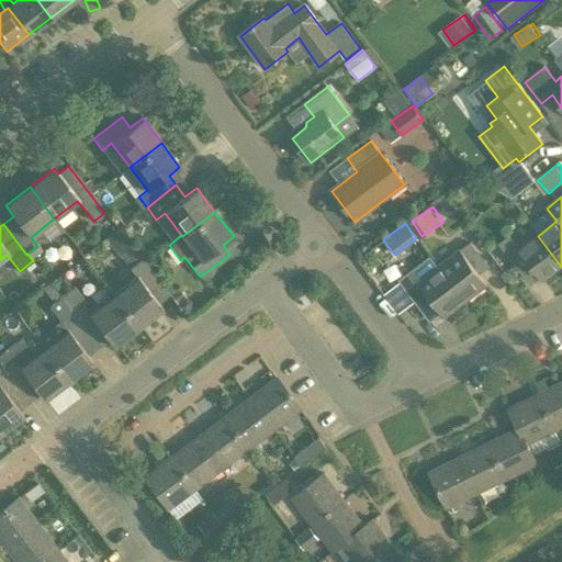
[(127,262),(139,253),(120,228),(108,238),(127,262)]
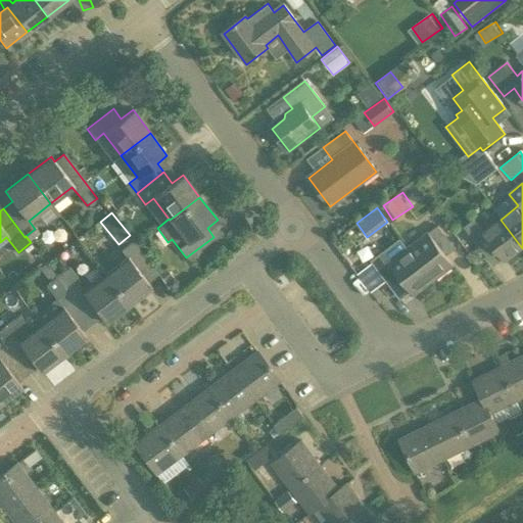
[(522,248),(501,220),(482,233),(473,220),(464,228),(478,247),(487,239),(505,262),(522,248)]
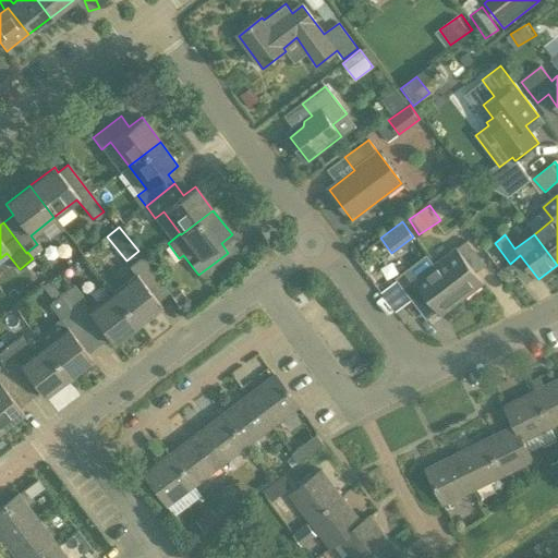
[(466,241),(457,249),(435,265),(461,300),(483,283),(475,273),(485,266),(466,241)]
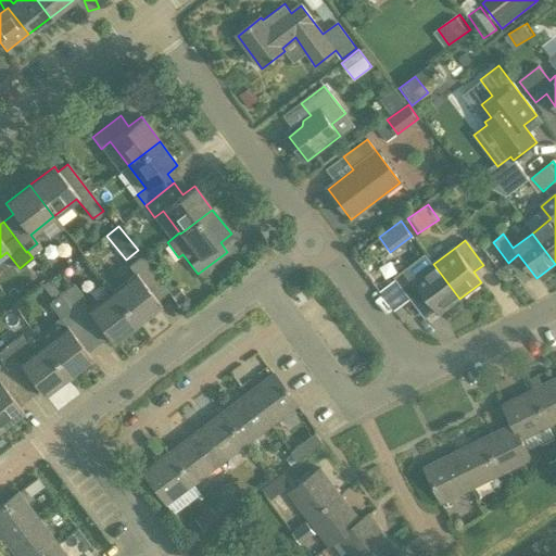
[(112,293),(136,325),(160,305),(152,295),(162,287),(140,257),(128,266),(135,276),(112,293)]
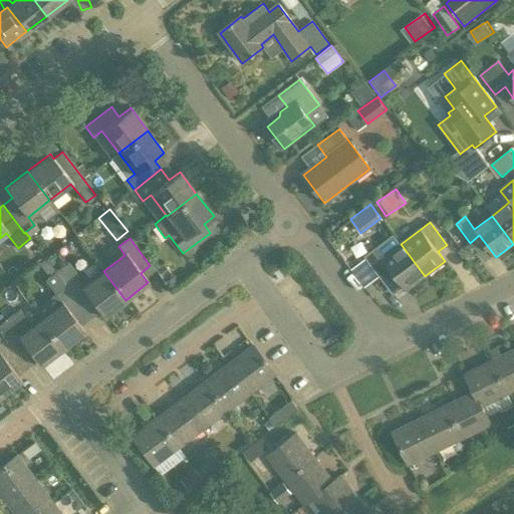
[(425,276),(401,244),(381,258),(367,240),(357,247),(389,288),(399,281),(406,291),(425,276)]
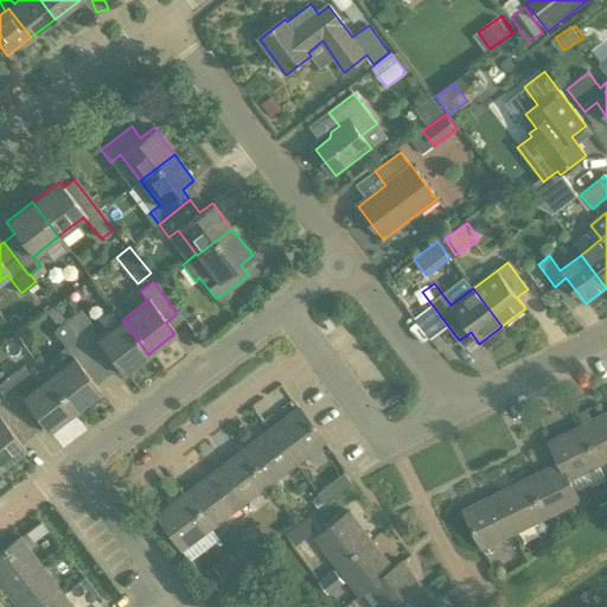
[(102,371),(113,363),(122,374),(148,355),(122,320),(97,339),(89,330),(77,339),(102,371)]
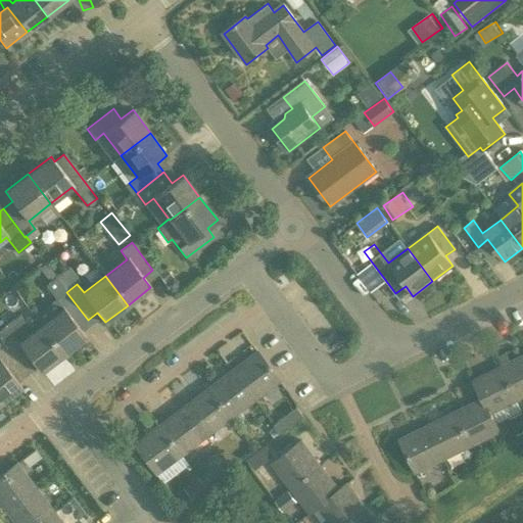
[(45,285),(63,308),(41,325),(63,354),(86,337),(79,327),(88,320),(66,292),(55,278),(45,285)]
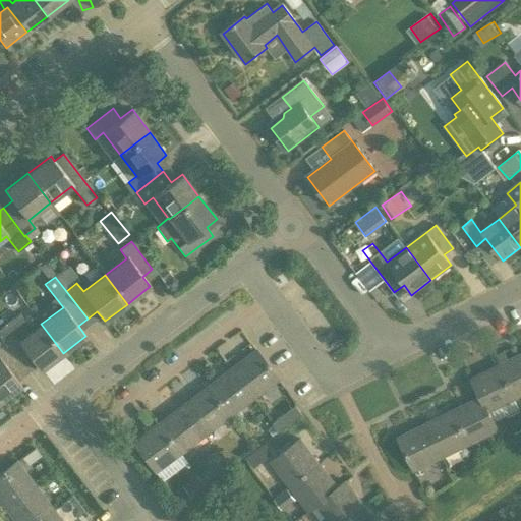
[(22,368),(33,360),(41,370),(63,353),(41,324),(18,341),(12,333),(1,340),(22,368)]
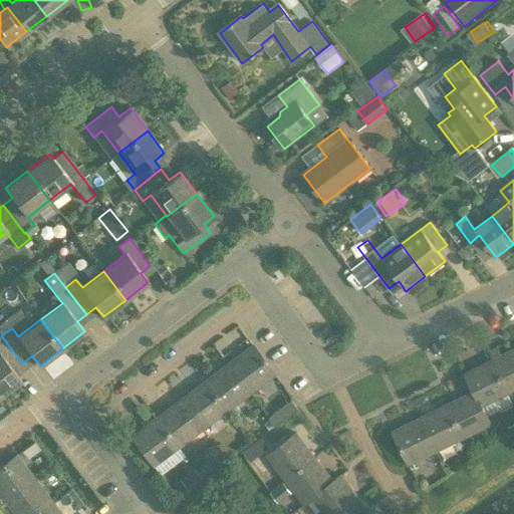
[(0,396),(21,380),(13,370),(22,363),(1,335),(0,336),(0,396)]
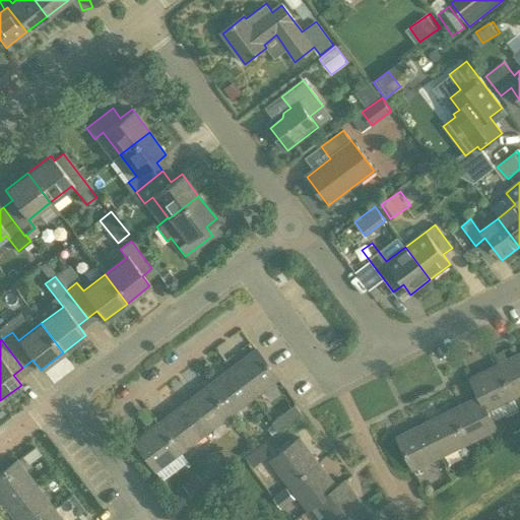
[(252,398),(276,379),(254,349),(230,369),(252,398)]
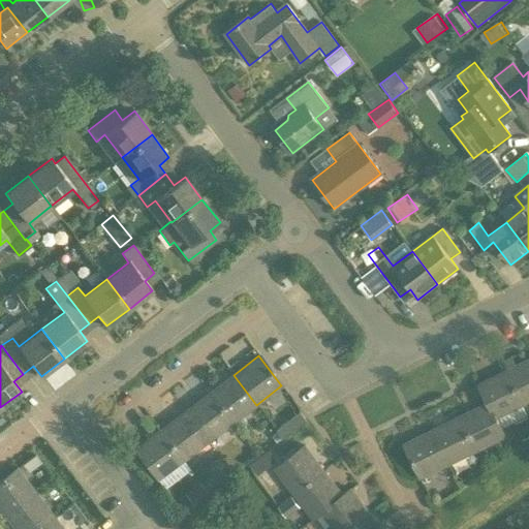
[(528,360),(506,371),(523,405),(528,402),(528,360)]
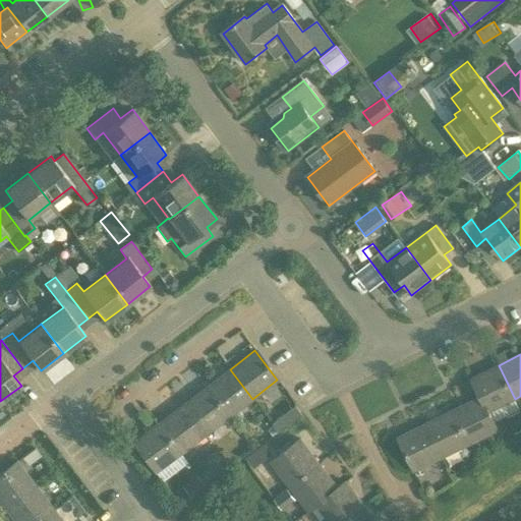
[(487,413),(488,412),(515,399),(499,365),(471,380),(479,397),(480,397),(487,413)]
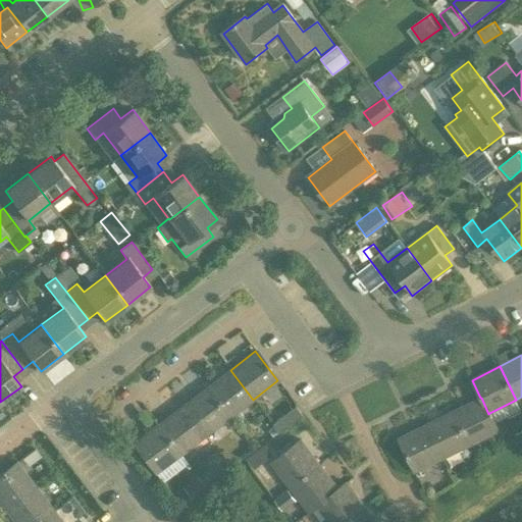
[(253,400),(230,370),(206,388),(228,418),(253,400)]
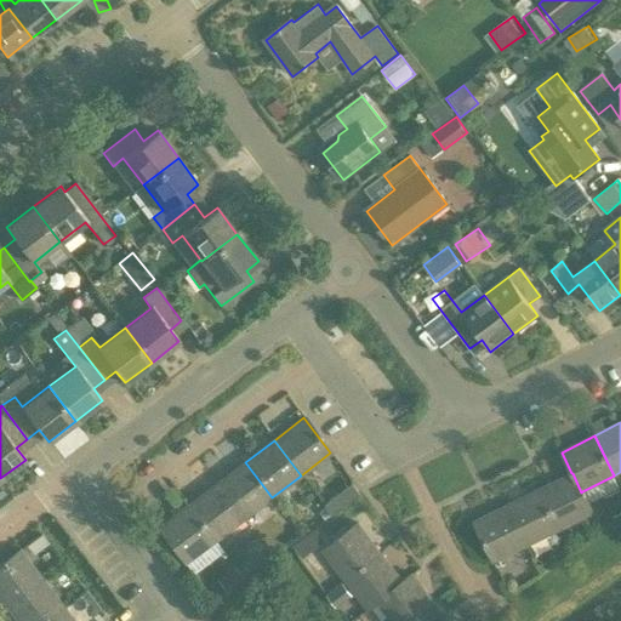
[(272,497),(245,462),(216,483),(243,519),(272,497)]
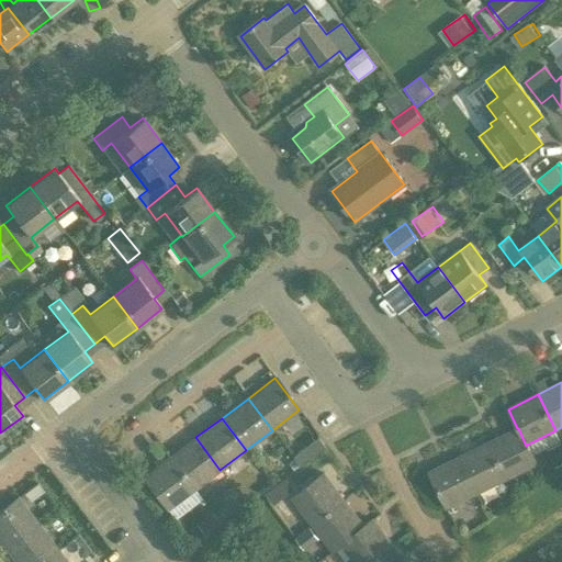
[(489,442),(506,479),(536,464),(527,445),(526,446),(518,428),(517,428),(489,442)]
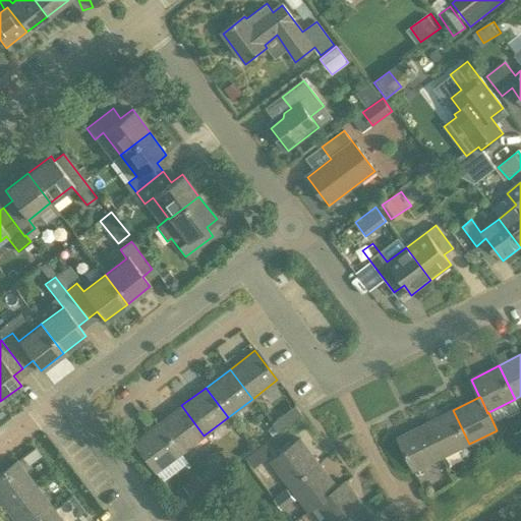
[(278,431),(302,413),(295,404),(271,422),(278,431)]
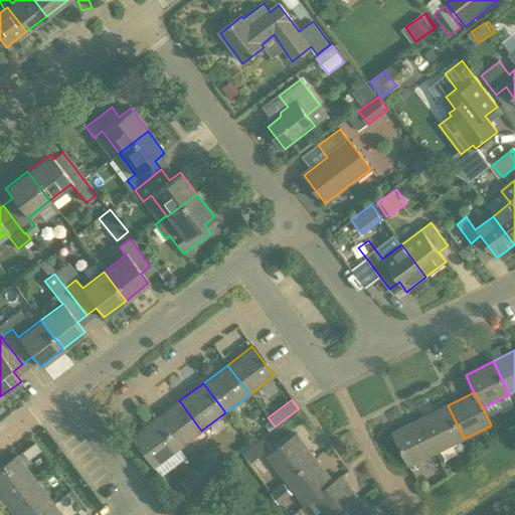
[(201,431),(179,400),(155,418),(177,449),(201,431)]
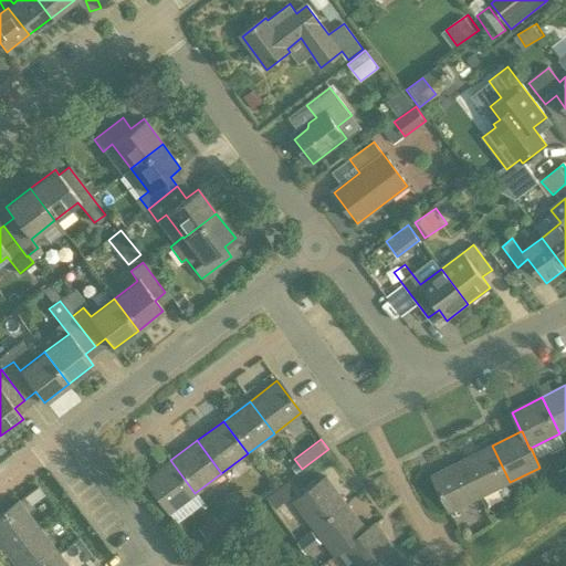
[(510,482),(492,446),(462,461),(480,498),(510,482)]
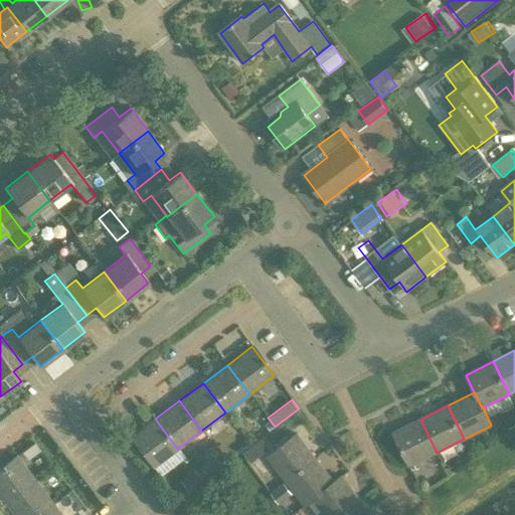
[(177,449),(155,418),(131,438),(153,467),(177,449)]
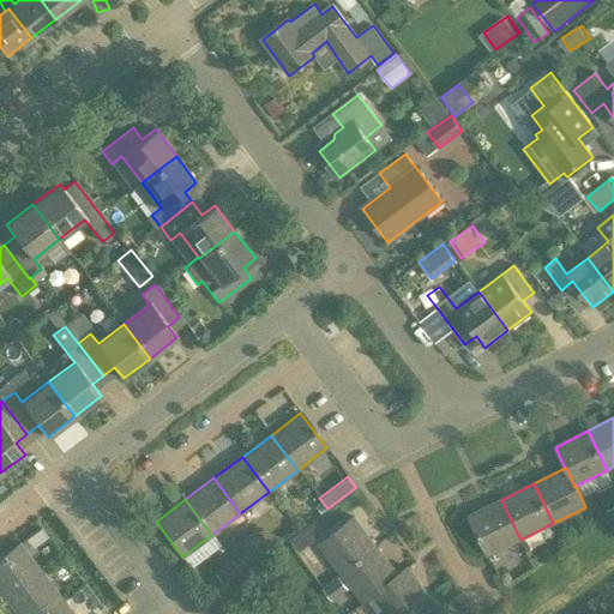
[(521,540),(501,500),(469,516),(488,555),(521,540)]
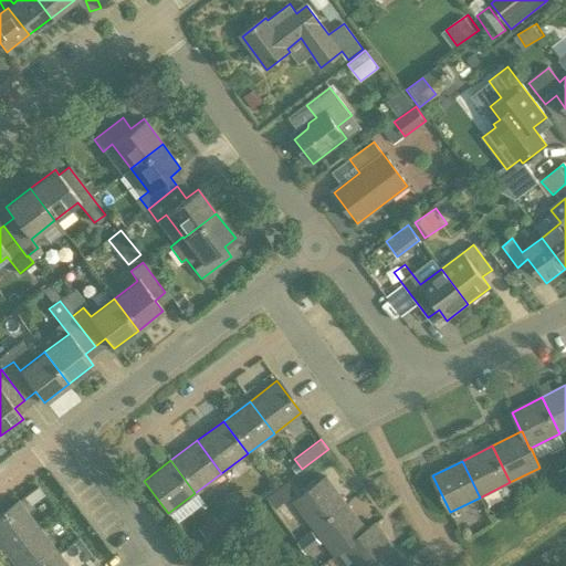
[(294,502),(315,528),(347,505),(326,478),(294,502)]
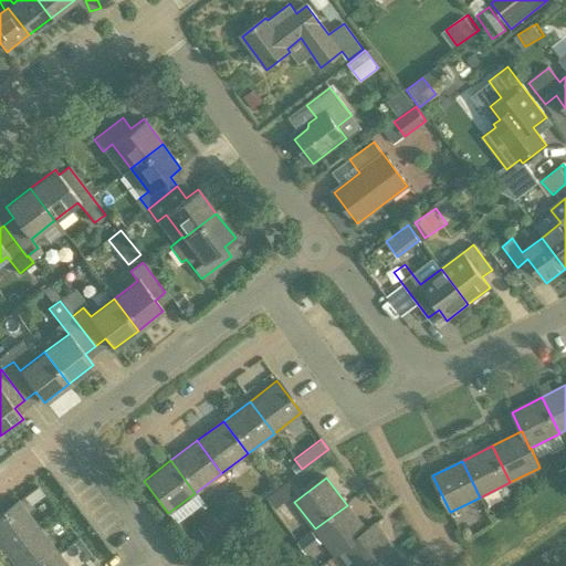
[(0,544),(6,552),(38,528),(18,502),(0,514),(0,544)]
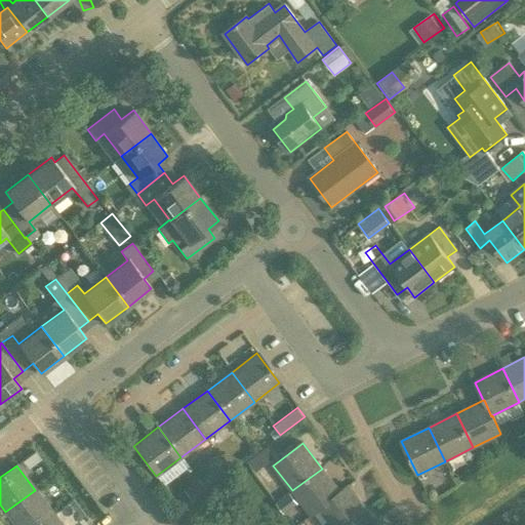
[(311,516),(320,510),(340,492),(322,469),(292,490),(311,516)]
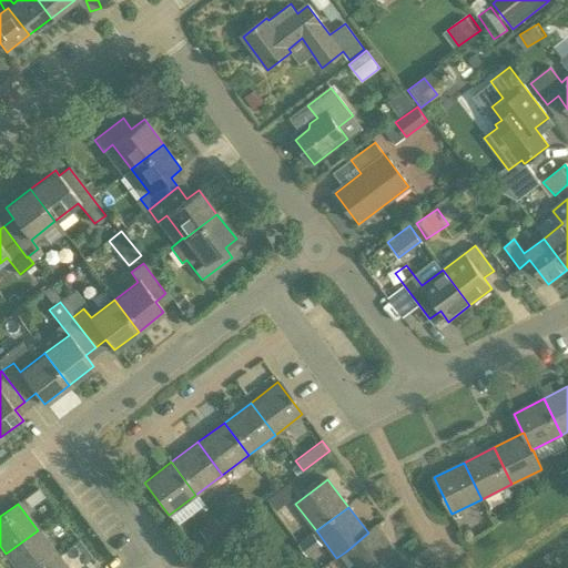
[(346,551),(358,567),(377,567),(398,553),(377,526),(368,533),(346,551)]
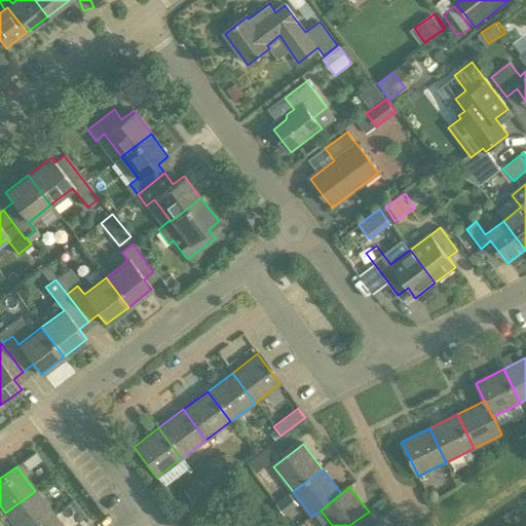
[(5,513),(14,525),(39,525),(53,516),(35,491),(5,513)]
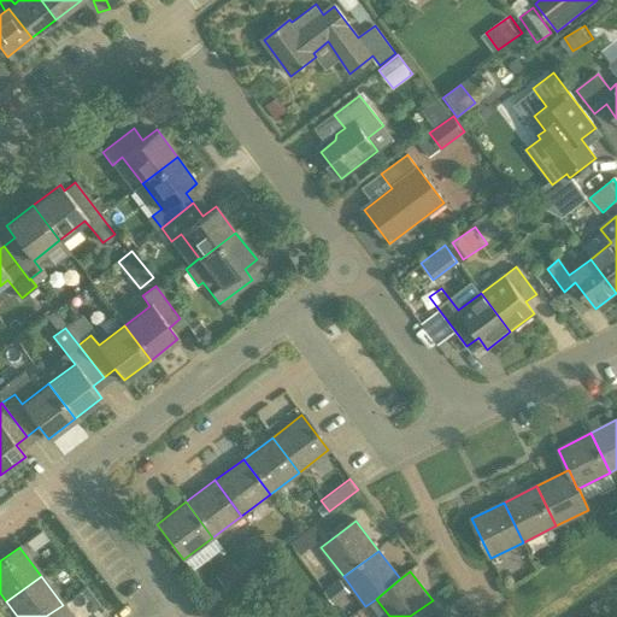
[(445,616),(433,600),(410,616),(445,616)]
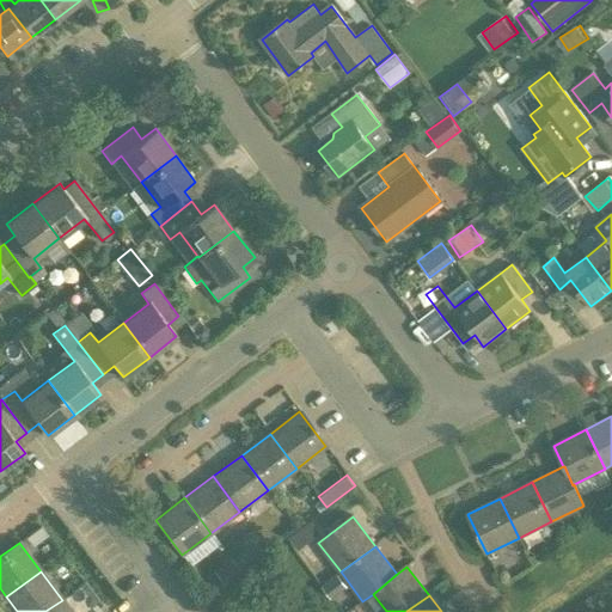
[(71,611),(62,600),(46,611),(71,611)]
